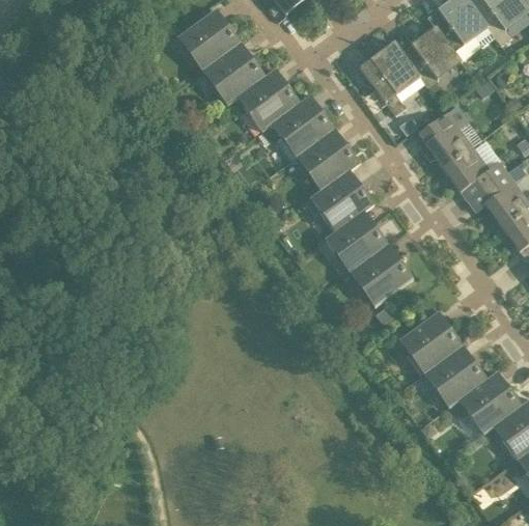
[(278,0),(287,12),(304,0),(278,0)]
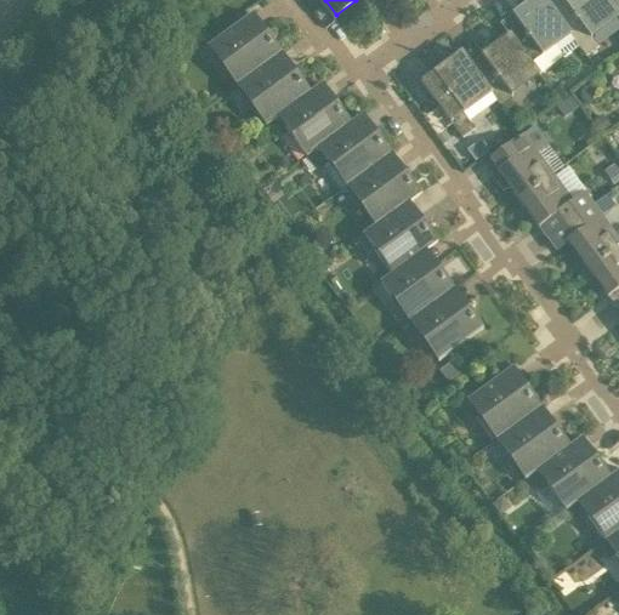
[(528,0),(503,20),(511,30),(532,61),(557,41),(564,53),(580,41),(588,51),(551,1),(550,1),(549,0),(528,0)]
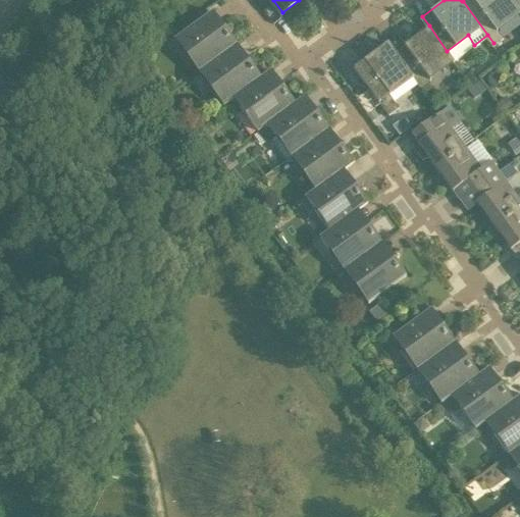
[(464,0),(463,1),(494,43),(505,35),(499,28),(519,12),(519,8),(514,1),(513,0),(464,0)]
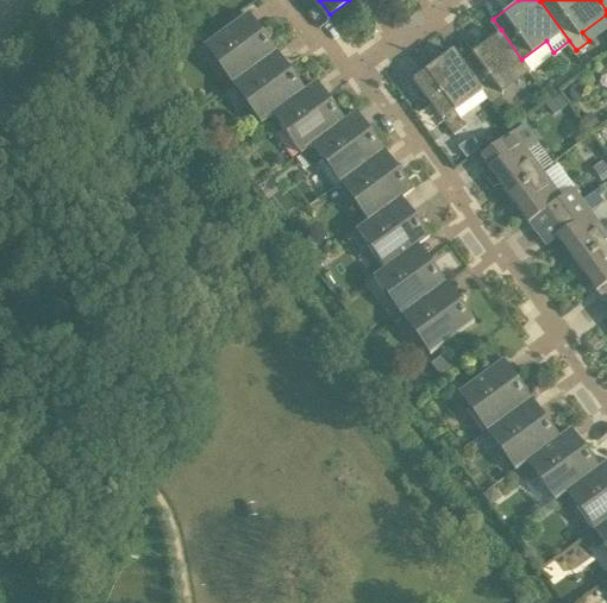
[(205,42),(233,81),(276,48),(248,10),(205,42)]
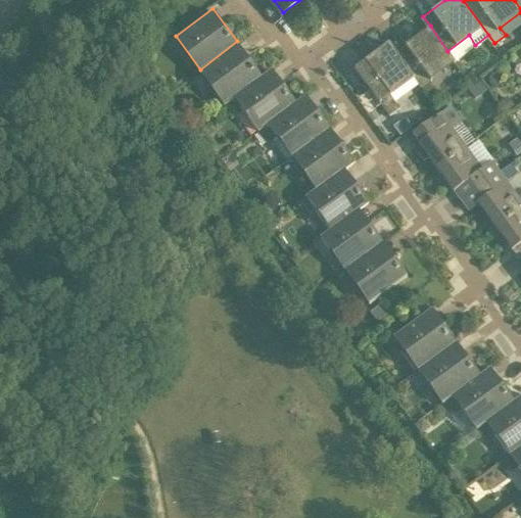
[(396,51),(414,75),(426,91),(434,84),(430,78),(455,60),(447,51),(430,26),(396,51)]
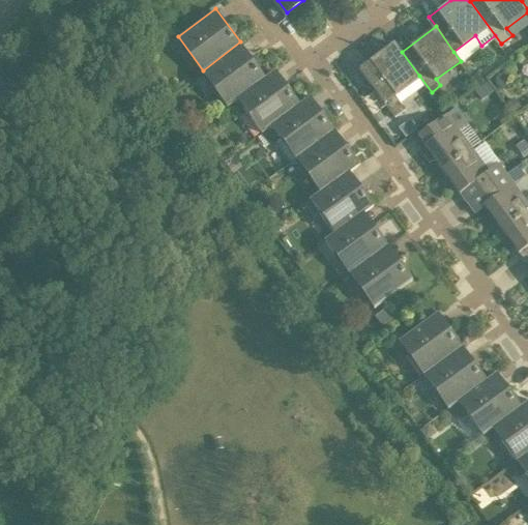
[(228,105),(238,97),(265,76),(240,41),(203,70),(228,105)]
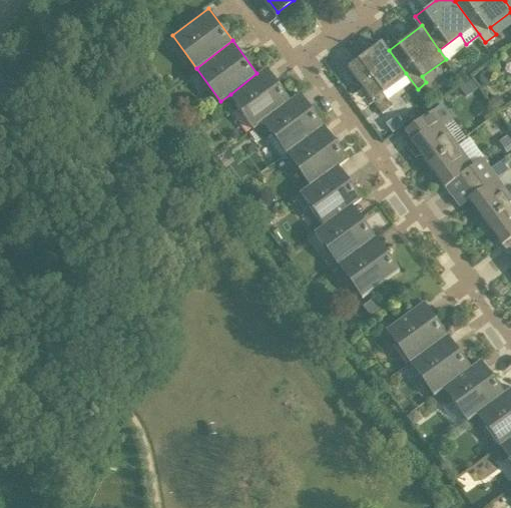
[(406,73),(389,50),(382,40),(349,64),(383,110),(394,103),(384,90),(406,73)]
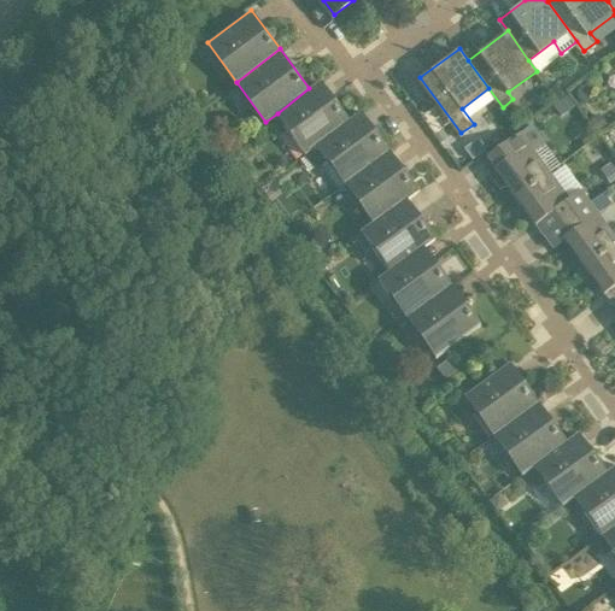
[(305,152),(317,144),(349,119),(321,80),(309,88),(277,113),(305,152)]
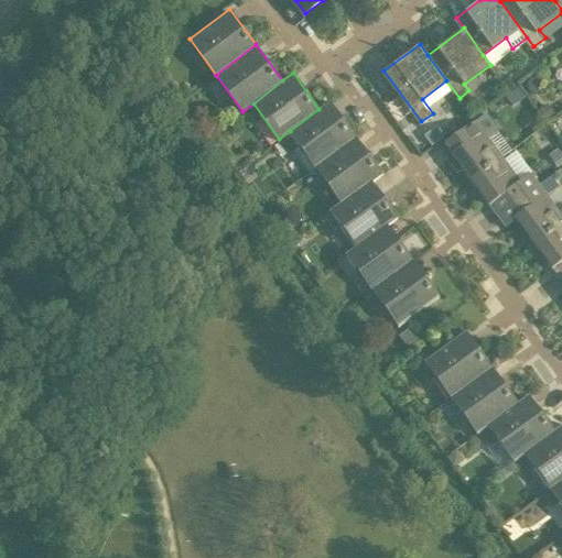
[(315,166),(356,137),(330,101),(319,109),(290,131),(298,143),(293,146),(311,170),(315,166)]
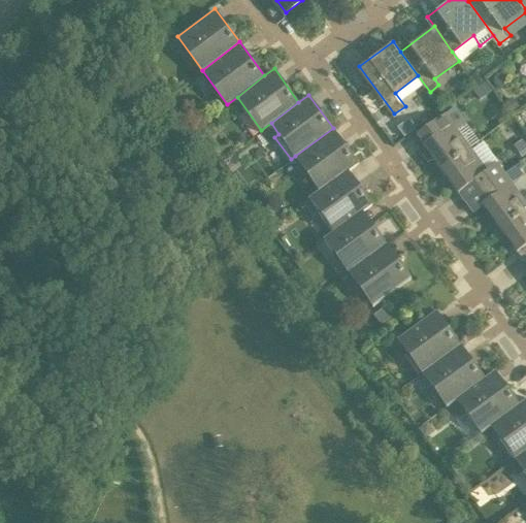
[(433,157),(440,166),(470,144),(457,127),(467,119),(468,119),(457,102),(432,121),(417,133),(424,142),(426,145),(422,150),(429,159),(433,157)]
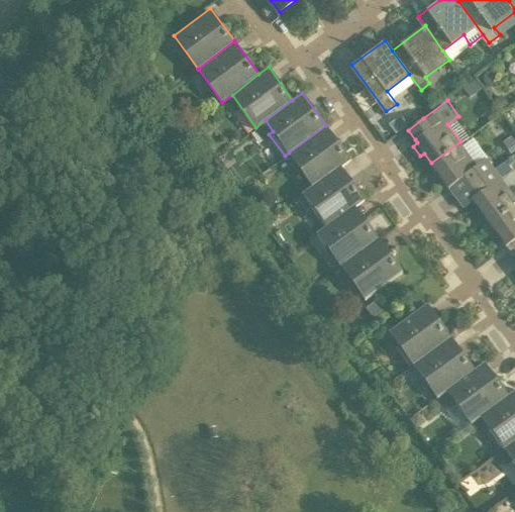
[(289,152),(313,186),(340,166),(350,159),(326,125),(289,152)]
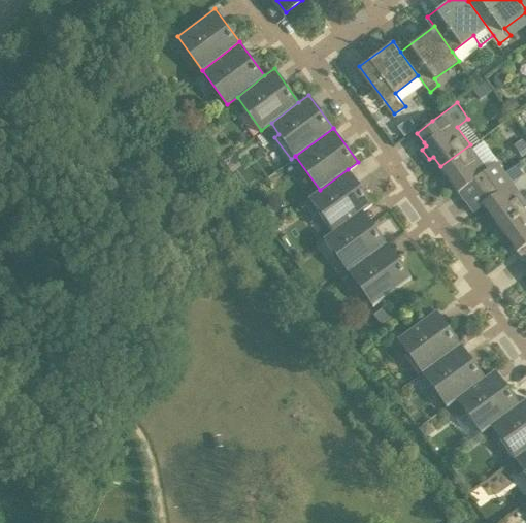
[(474,177),(482,187),(505,170),(498,161),(488,168),(470,144),(440,166),(458,190),(474,177)]
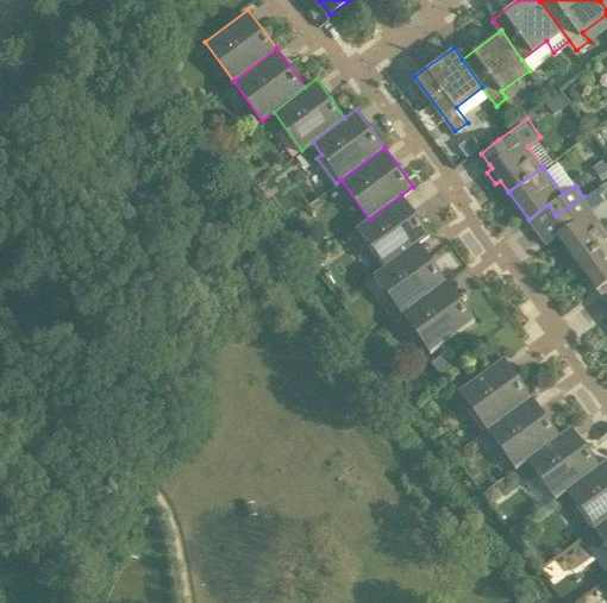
[(358,227),(386,265),(418,242),(430,233),(401,195),(369,219),(358,227)]
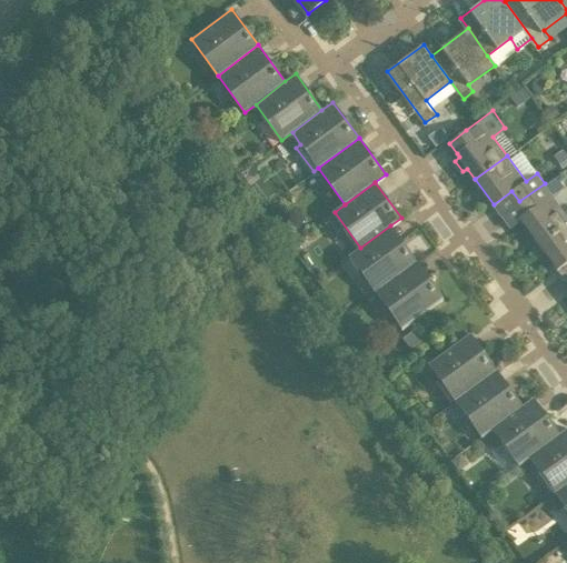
[(520,217),(539,242),(566,222),(566,213),(545,183),(519,201),(527,211),(520,217)]
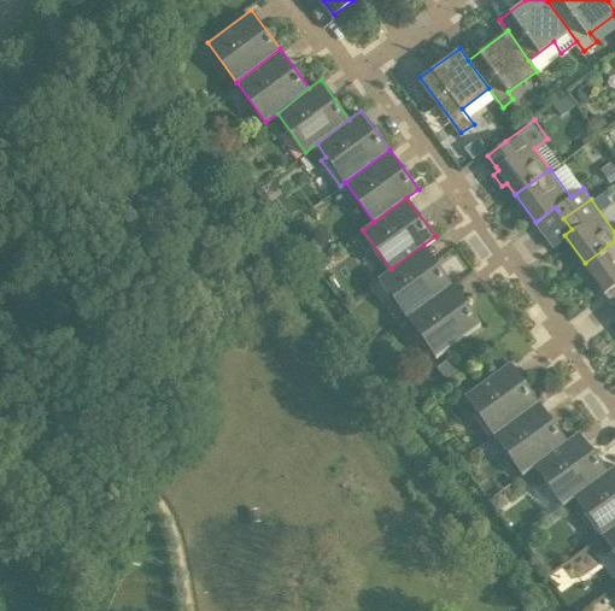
[(614,241),(585,263),(605,292),(614,285),(614,241)]
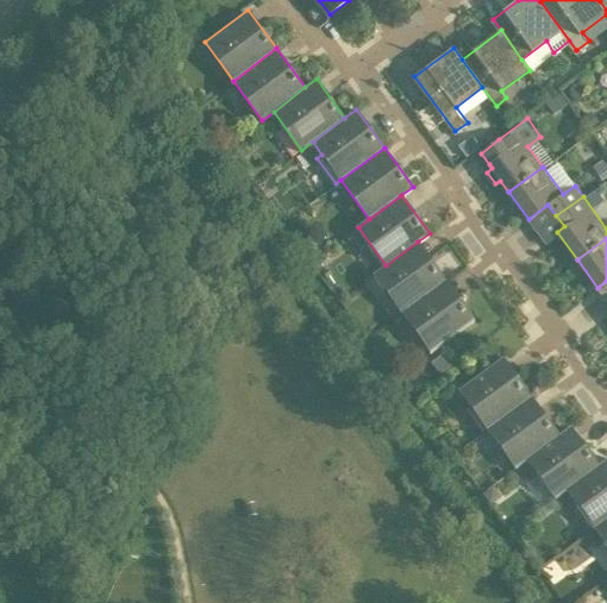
[(375,275),(402,313),(446,280),(418,242),(386,265),(375,275)]
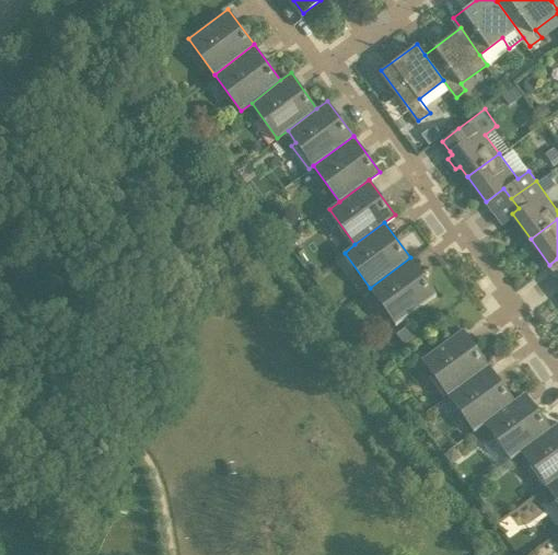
[(410,257),(370,288),(396,323),(437,293),(410,257)]
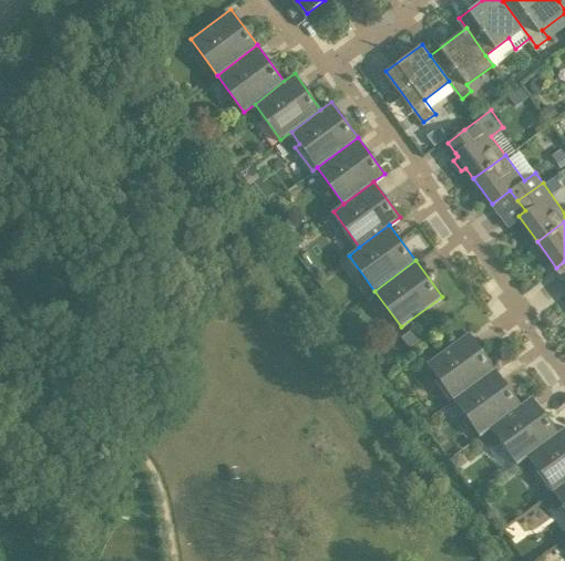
[(428,362),(454,397),(495,367),(469,332),(428,362)]
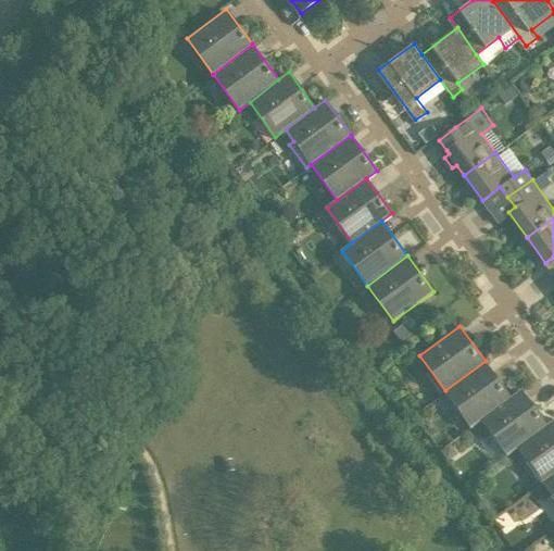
[(471,426),(473,426),(512,397),(486,361),(445,390),(471,426)]
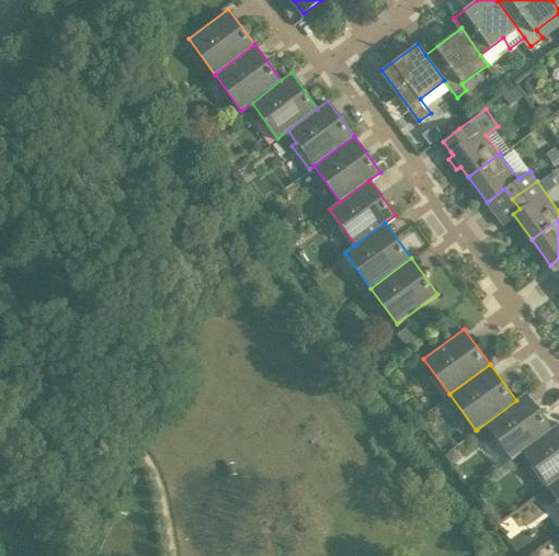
[(516,400),(477,430),(482,437),(491,439),(495,435),(512,458),(523,451),(558,424),(545,407),(539,409),(527,392),(516,400)]
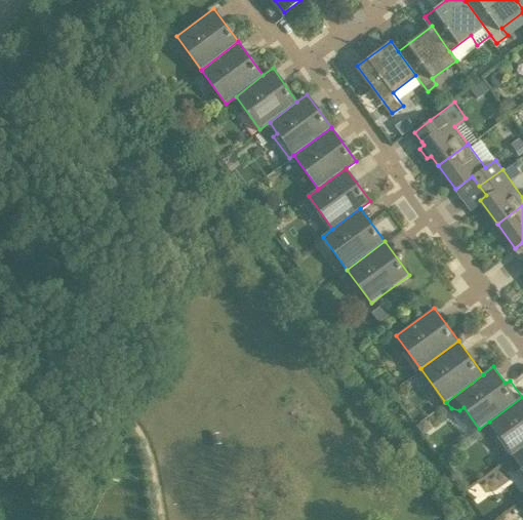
[(489,422),(513,454),(522,446),(522,397),(489,422)]
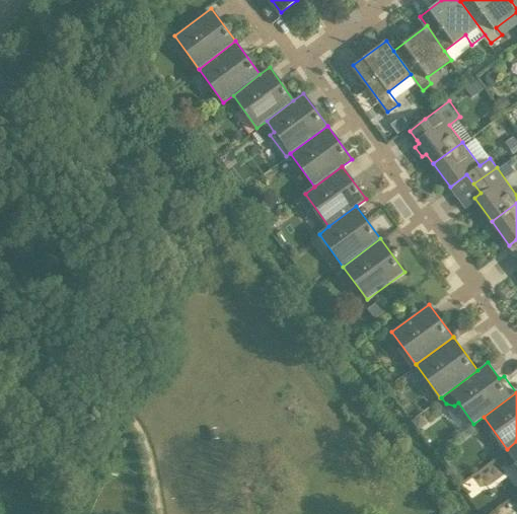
[(516,441),(507,449),(516,462),(516,441)]
